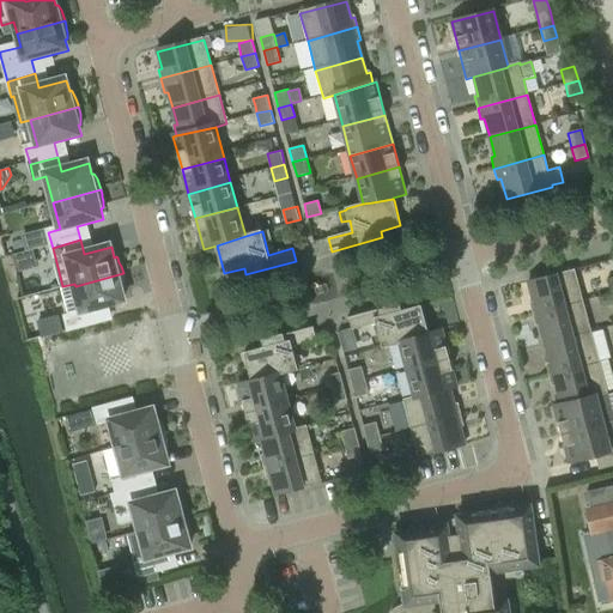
[(533,314),(583,301),(575,269),(528,283),(534,302),(530,303),(533,314)]
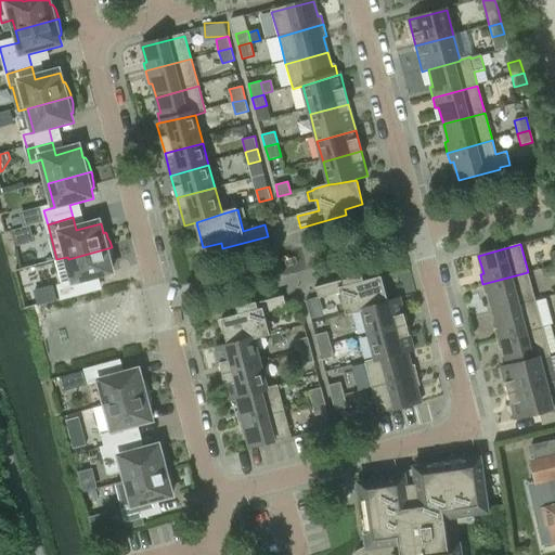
[(60,286),(63,300),(92,293),(89,280),(114,273),(112,263),(113,263),(114,260),(113,255),(113,252),(112,247),(68,259),(67,257),(56,259),(64,286),(60,286)]
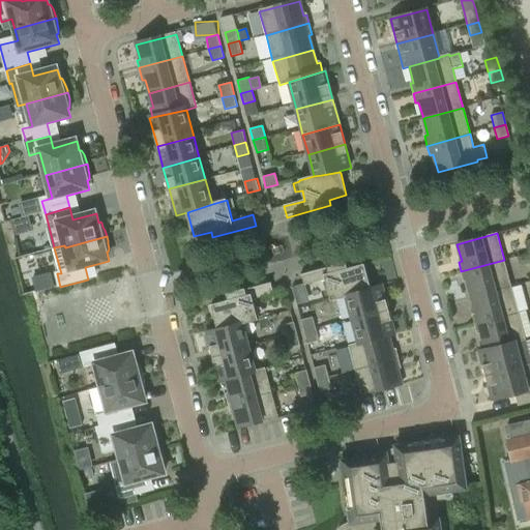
[(467,281),(471,297),(511,287),(504,260),(461,271),(464,282),(467,281)]
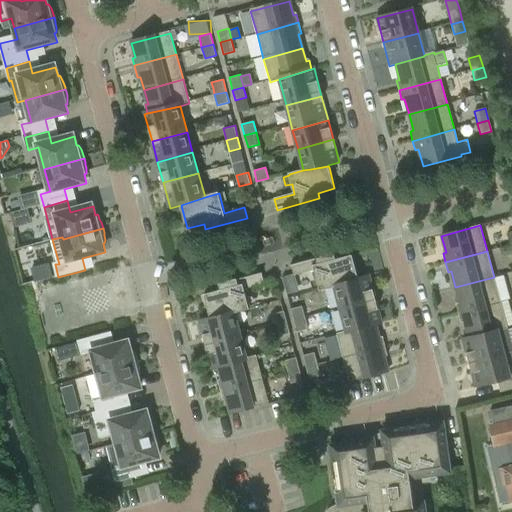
[(334,255),(292,266),(295,276),(315,271),(321,291),(335,287),(359,279),(352,255),(336,260),(334,255)]
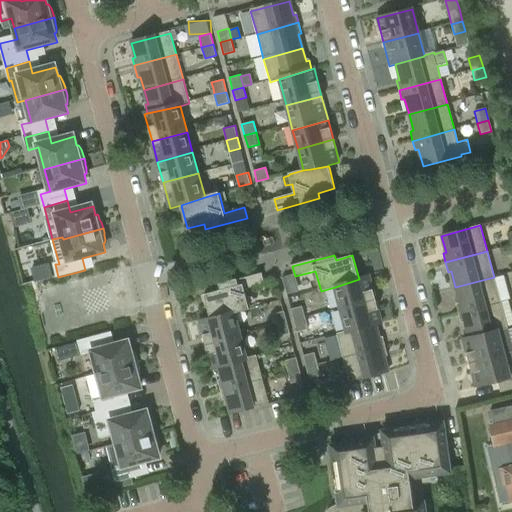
[(248,310),(250,310),(245,290),(265,284),(262,274),(220,285),(222,291),(205,295),(211,319),(236,314),(248,310)]
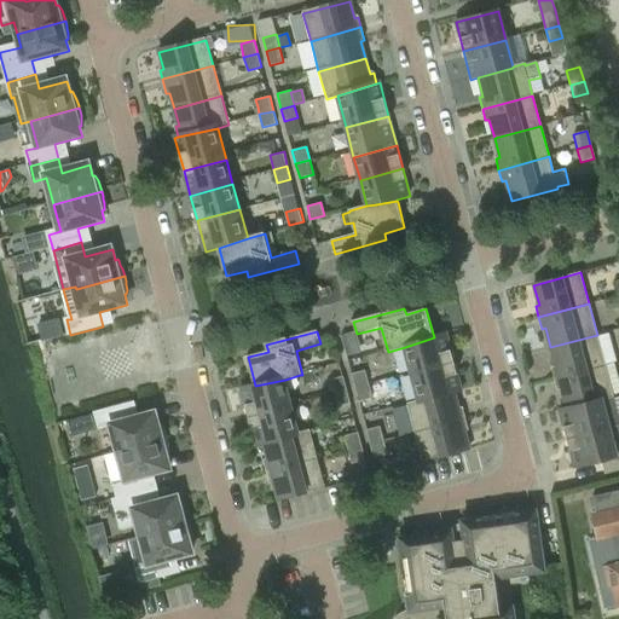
[(456,364),(447,334),(434,337),(405,347),(412,376),(456,364)]
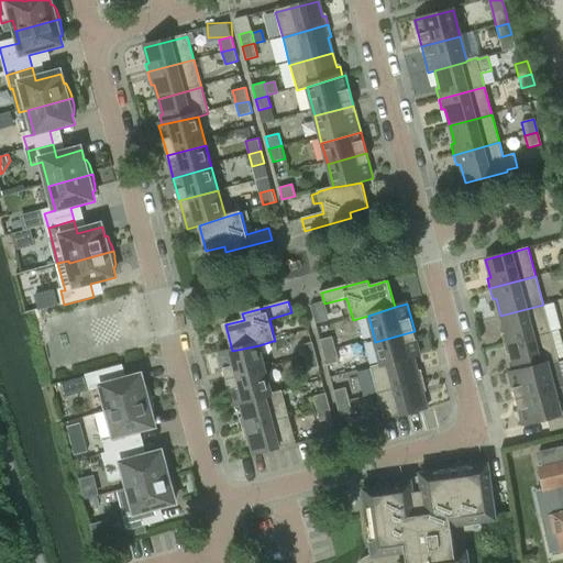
[(543,305),(500,316),(506,333),(503,334),(505,344),(551,332),(543,305)]
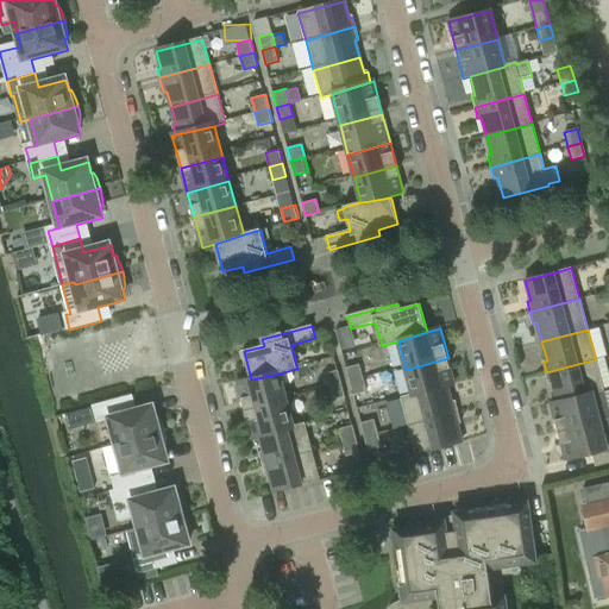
[(413,394),(449,387),(456,384),(449,358),(406,370),(413,394)]
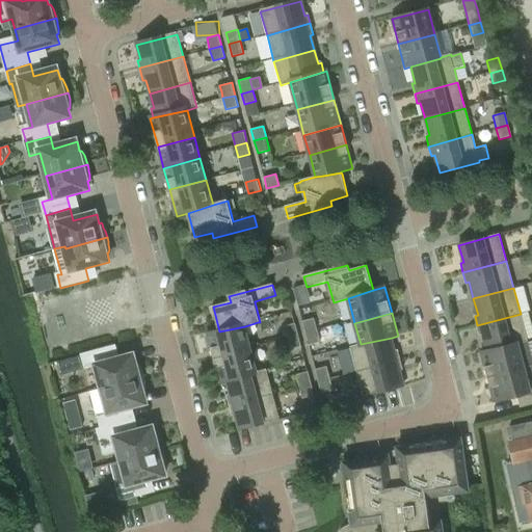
[(521,314),(477,325),(480,336),(483,335),(487,350),(481,352),(528,340),(521,314)]
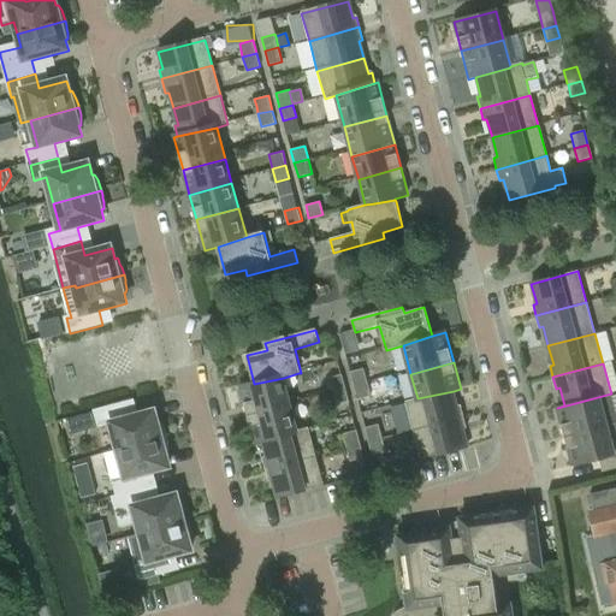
[(351,378),(354,385),(367,381),(363,368),(350,372),(351,378)]
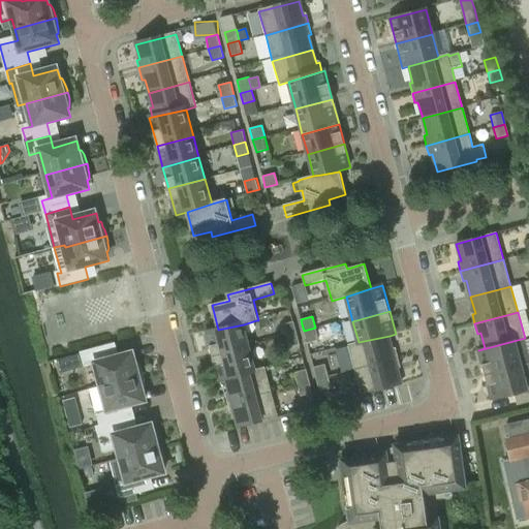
[(285,336),(298,333),(296,320),(282,324),(283,330),(285,336)]
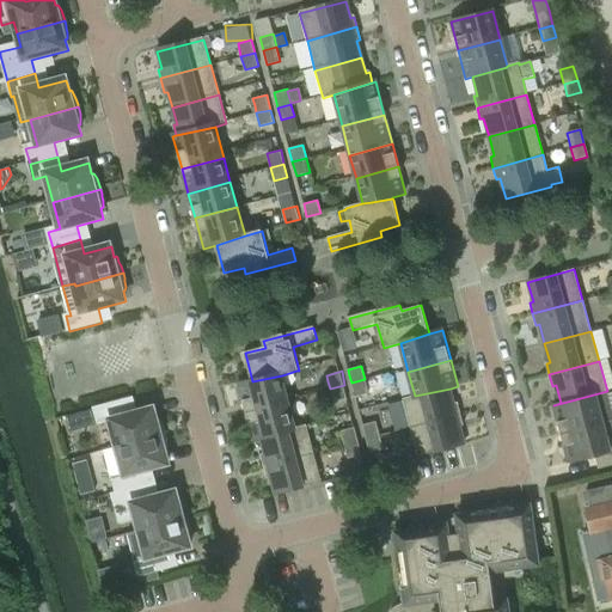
[(248,415),(291,404),(282,375),(252,381),(240,385),(248,415)]
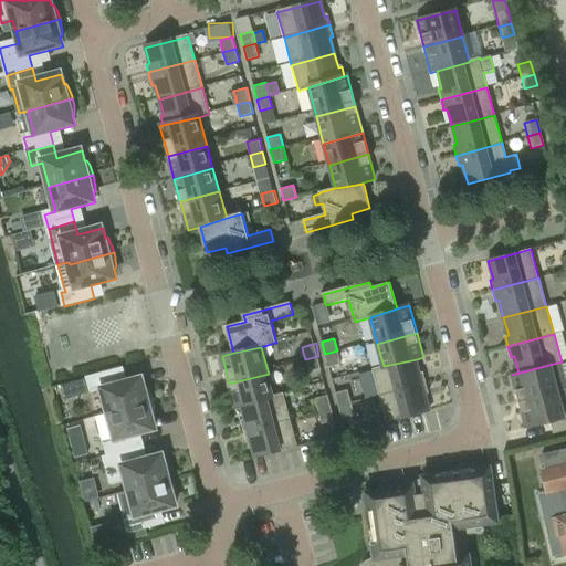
[(337,350),(325,354),(328,366),(341,363),(337,350)]
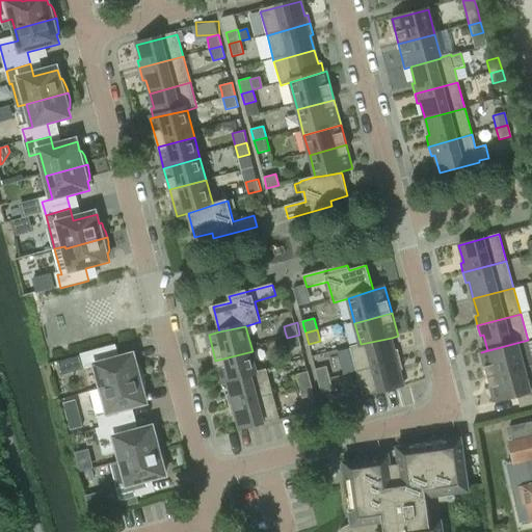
[(302,346),(299,335),(287,338),(289,350),(302,346)]
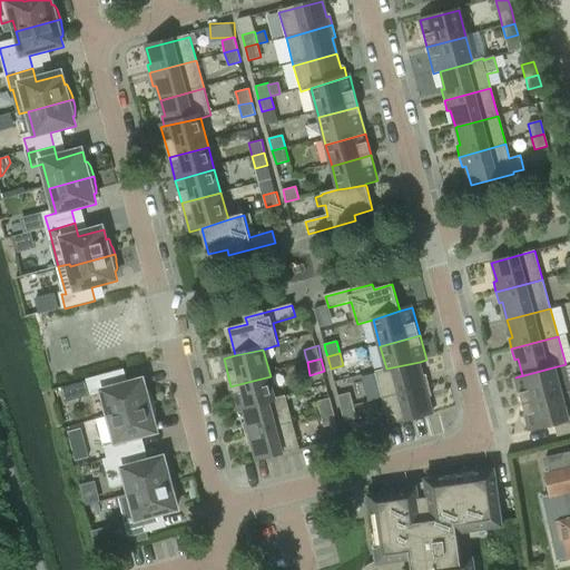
[(383,399),(430,385),(426,375),(423,376),(420,362),(386,369),(376,372),(383,399)]
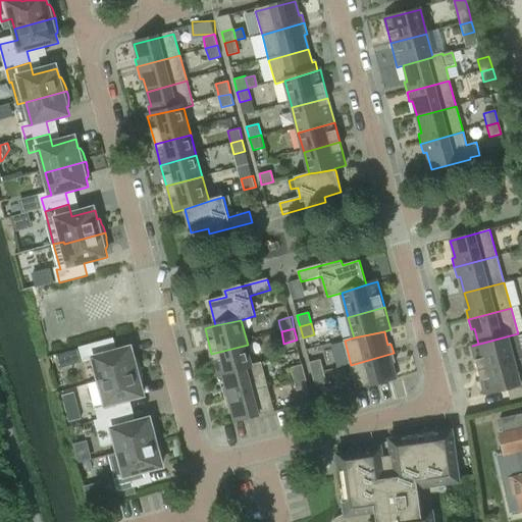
[(521,348),(518,333),(472,346),(479,369),(521,357),(521,348)]
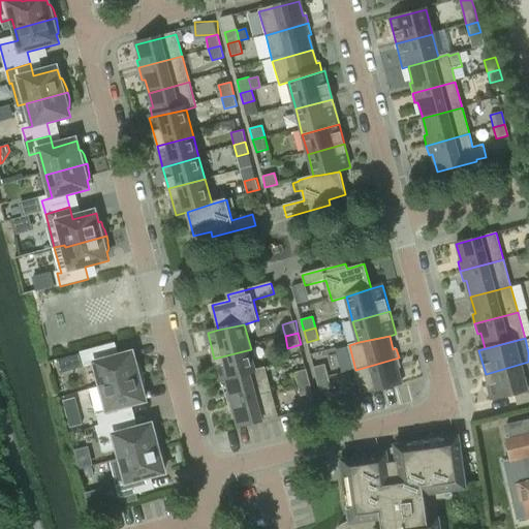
[(102,387),(145,376),(144,372),(142,369),(139,364),(138,363),(136,363),(134,353),(111,360),(107,348),(69,359),(72,371),(87,367),(87,368),(96,365),(102,387)]
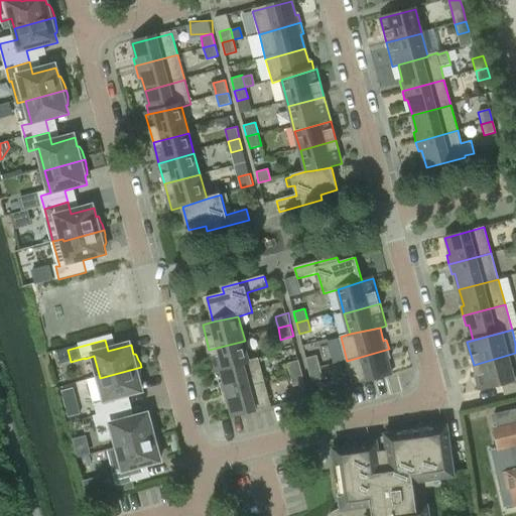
[(221,370),(250,361),(245,341),(209,350),(215,372),(221,370)]
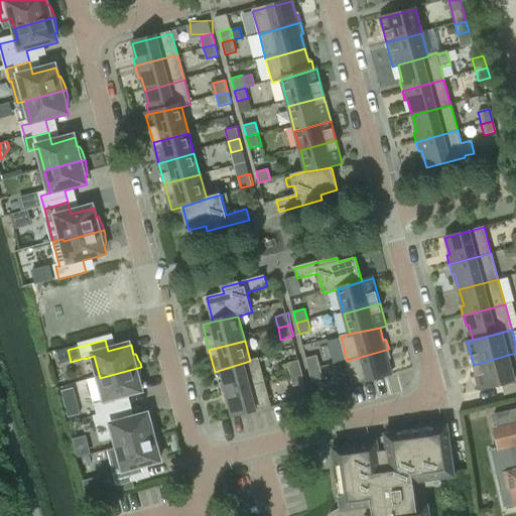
[(392,359),(389,349),(347,361),(354,384),(392,374),(388,360),(392,359)]
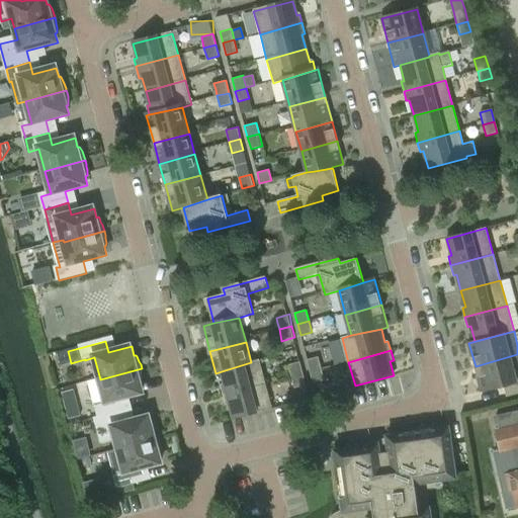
[(517,354),(476,366),(482,391),(504,384),(507,396),(517,393),(517,354)]
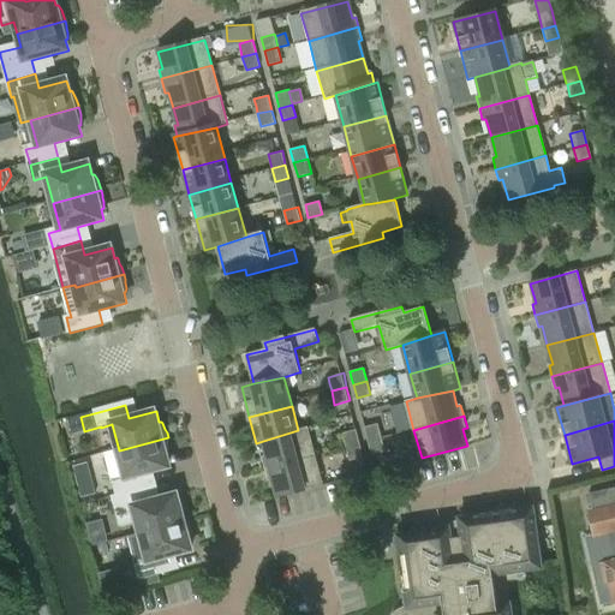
[(368,441),(382,437),(378,423),(364,427),(368,441)]
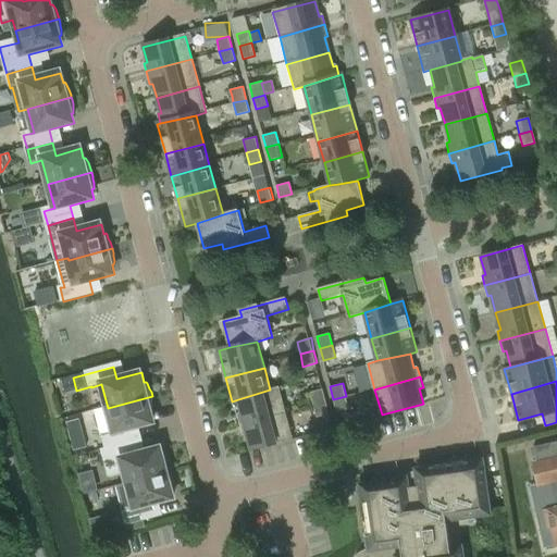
[(242,425),(287,412),(280,387),(270,390),(238,399),(243,413),(239,415),(242,425)]
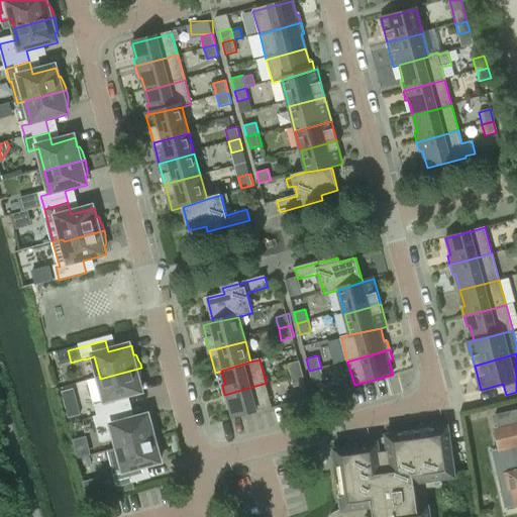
[(291,376),(303,373),(300,360),(288,364),(291,376)]
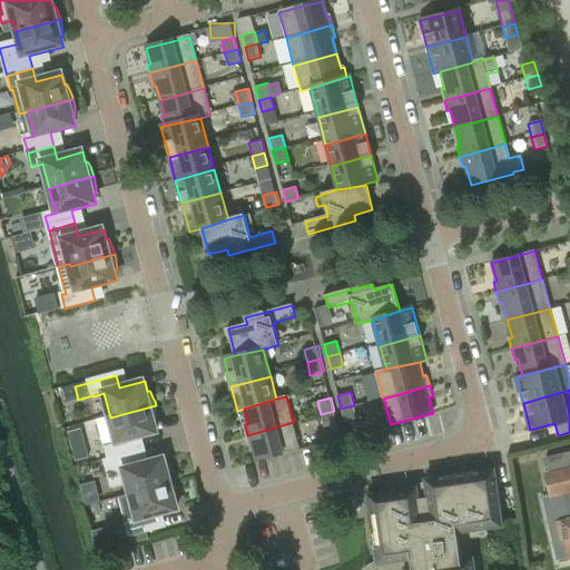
[(156,408),(156,405),(110,418),(97,421),(104,446),(106,445),(110,460),(136,452),(133,440),(158,432),(156,422),(157,422),(157,416),(157,413),(156,408)]
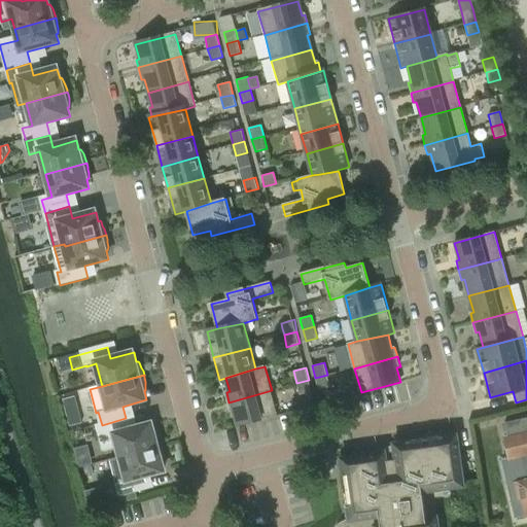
[(328,379),(327,375),(315,378),(318,389),(330,385),(328,379)]
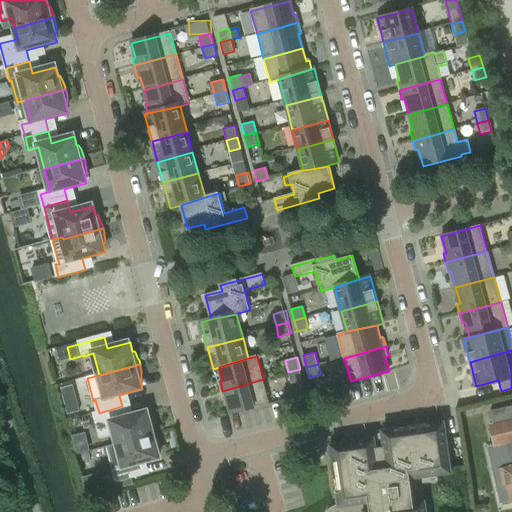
[(301,373),(300,369),(288,372),(291,383),(302,380),(301,373)]
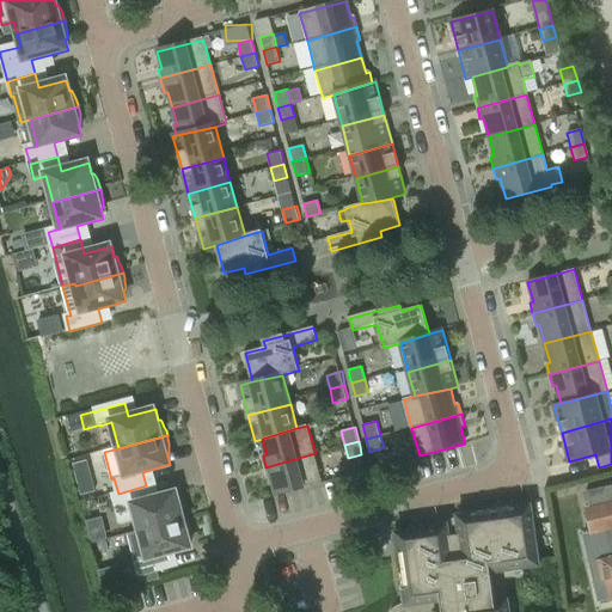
[(323,482),(316,453),(265,467),(269,478),(273,477),(277,495),(323,482)]
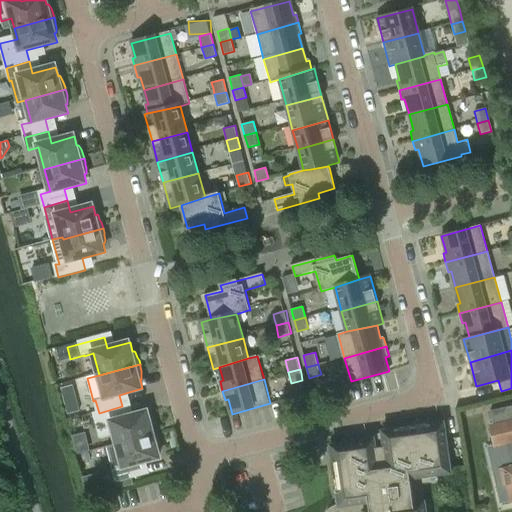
[(511,405),(492,410),(494,423),(491,424),(500,468),(503,485),(497,486),(501,502),(510,500),(511,501),(511,500),(511,442),(511,405)]
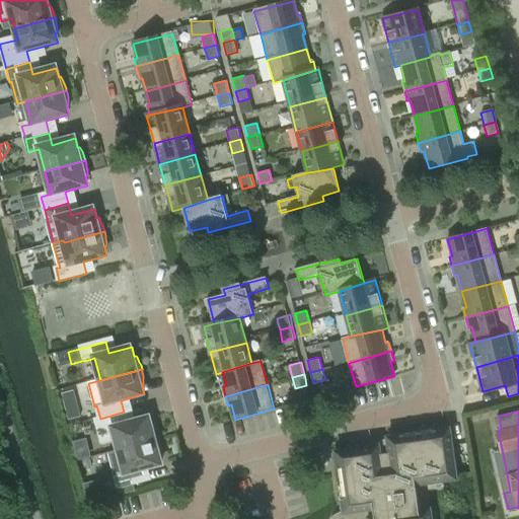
[(100,445),(115,441),(118,451),(161,440),(160,438),(160,437),(159,435),(159,434),(158,433),(158,431),(157,430),(156,429),(155,427),(155,426),(153,426),(150,417),(135,422),(127,424),(124,412),(100,419),(94,420),(96,432),(100,445)]
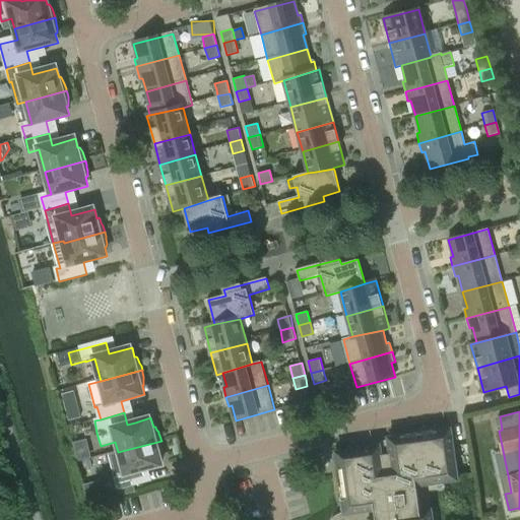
[(390,444),(337,452),(346,514),(342,514),(339,516),(336,518),(334,519),(434,519),(433,508),(421,510),(417,484),(459,478),(451,429),(390,437),(390,444)]
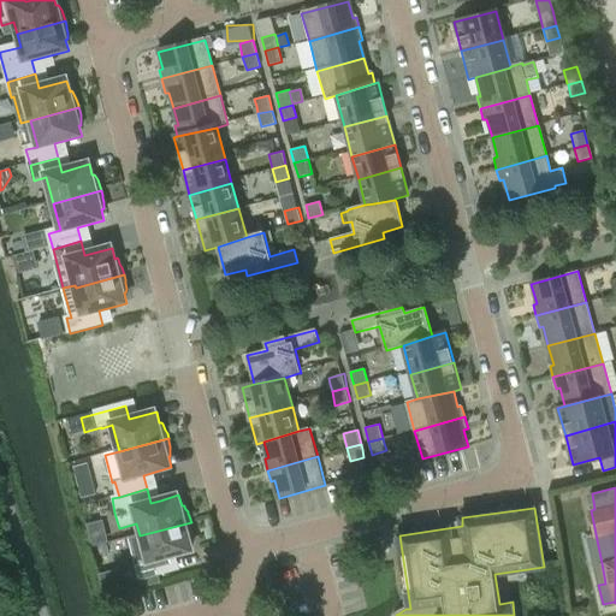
[(129,539),(140,580),(159,575),(170,573),(166,558),(194,551),(191,540),(193,539),(193,538),(193,535),(193,534),(193,532),(193,531),(193,528),(193,527),(191,525),(191,523),(191,522),(140,535),(131,538),(129,539)]
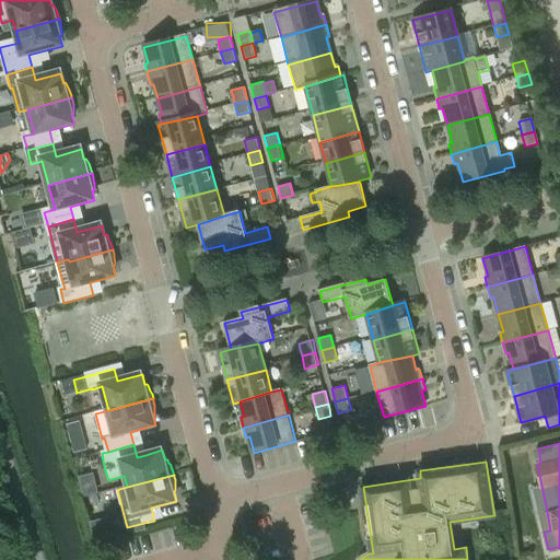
[(146,528),(144,523),(127,527),(129,534),(146,528)]
